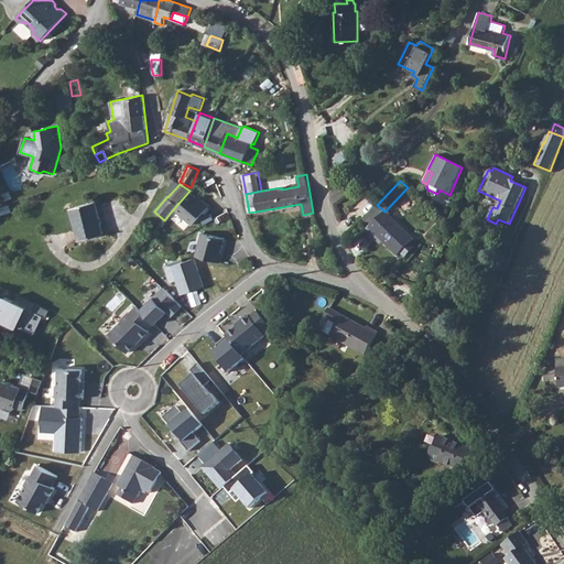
[(196,197),(190,191),(174,208),(193,225),(209,206),(203,199),(202,202),(196,197)]
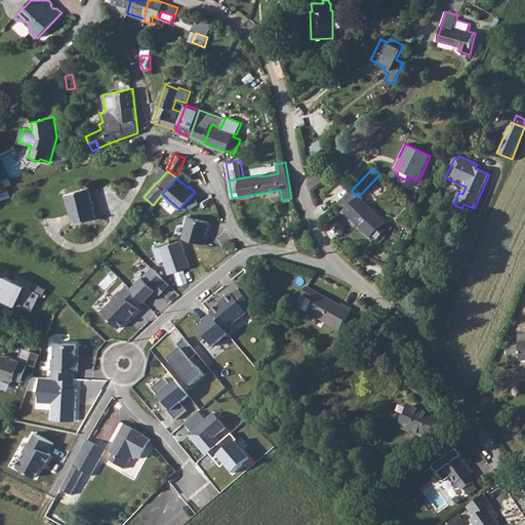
[(89,188),(67,193),(75,224),(97,218),(96,214),(89,188)]
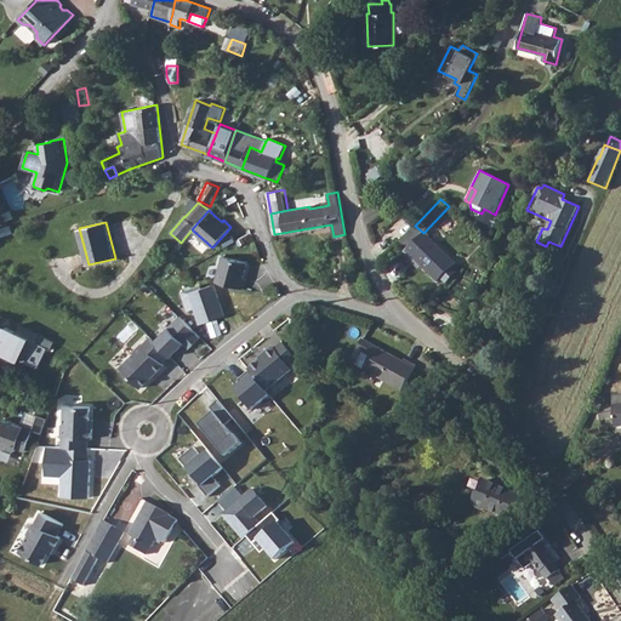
[(423,233),(415,226),(400,241),(408,249),(405,251),(414,261),(415,260),(422,266),(438,281),(443,278),(451,268),(456,263),(425,232),(423,233)]
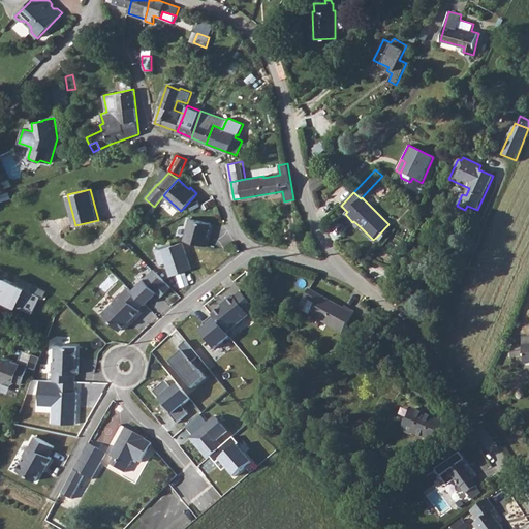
[(197,200),(189,206),(191,211),(200,206),(197,200)]
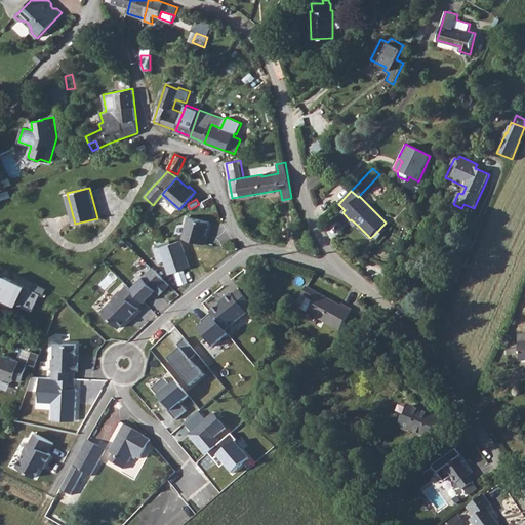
[(355,228),(357,225),(351,219),(350,220),(342,212),(341,213),(355,228)]
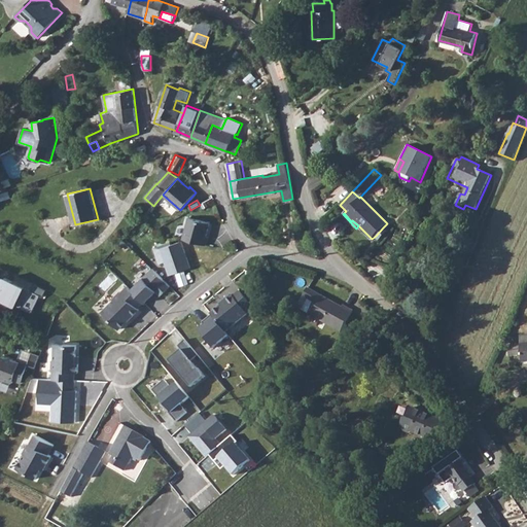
[(189,217),(183,239),(206,245),(208,237),(207,237),(210,222),(189,217)]
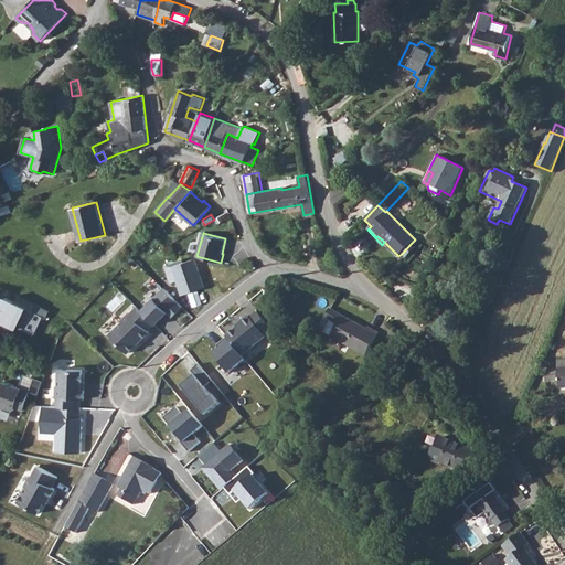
[(411,244),(403,253),(407,257),(416,248),(411,244)]
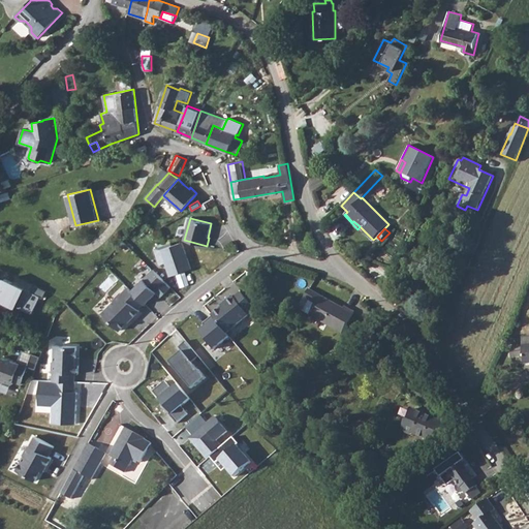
[(172,276),(191,269),(182,243),(173,246),(172,243),(155,248),(160,265),(166,262),(172,276)]
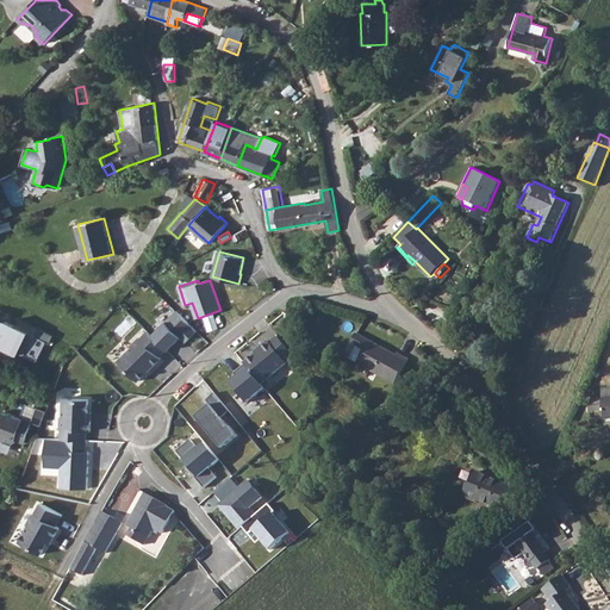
[(277,287),(274,281),(269,281),(268,281),(267,282),(266,284),(266,285),(266,286),(266,287),(266,288),(266,290),(267,291),(268,291),(268,292),(269,292),(271,292),(273,292),(274,291),(275,290),(277,287)]
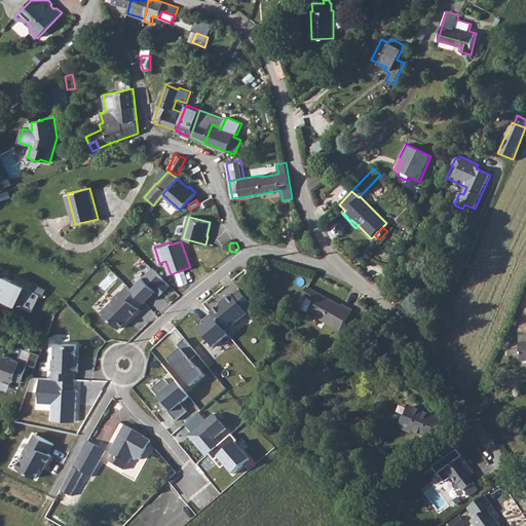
[(152,268),(132,289),(144,301),(145,302),(156,291),(160,295),(171,286),(152,268)]
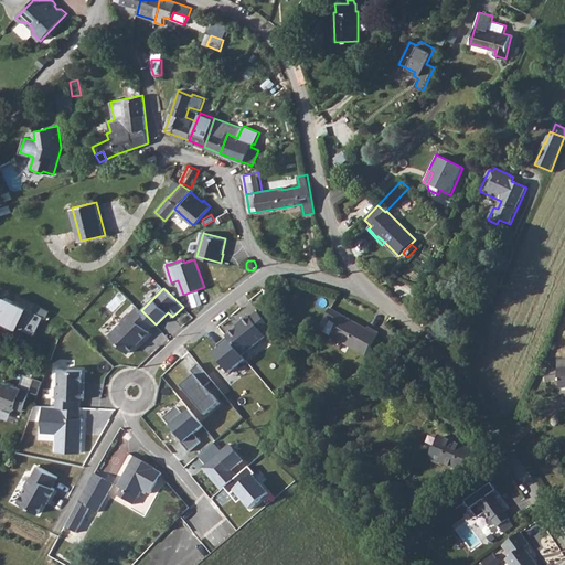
[(198,290),(190,294),(194,307),(202,304),(198,290)]
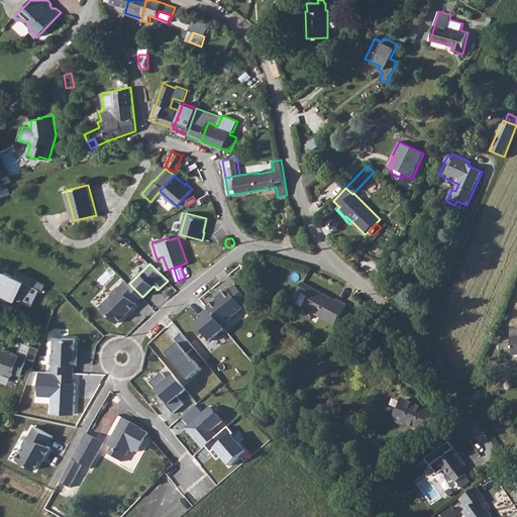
[(4,272),(0,281),(0,294),(30,308),(39,290),(4,272)]
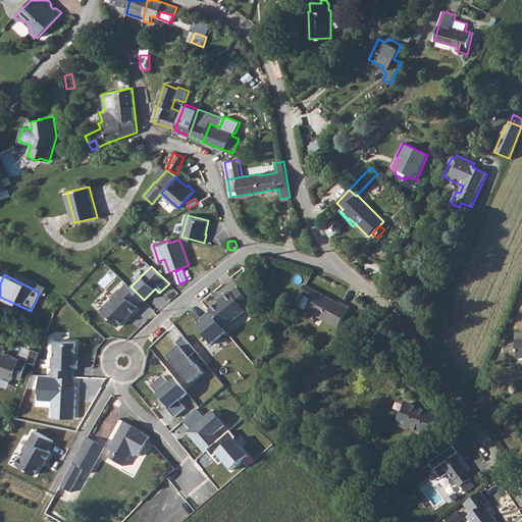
[(113,297),(101,309),(118,326),(139,306),(138,305),(143,299),(131,286),(127,282),(121,289),(120,288),(112,296),(113,297)]
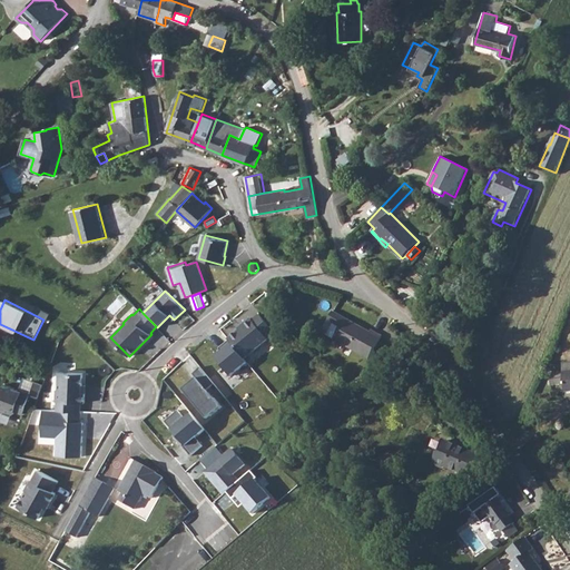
[(371,332),(333,312),(328,321),(341,327),(334,340),(370,359),(382,335),(372,330),(371,332)]
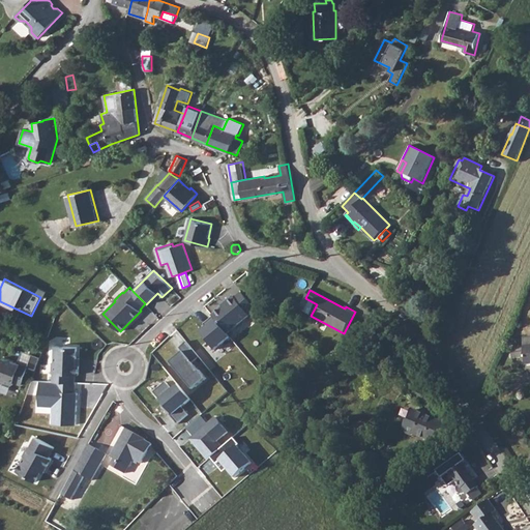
[(223,307),(212,316),(213,317),(228,334),(251,316),(248,315),(255,310),(241,292),(234,297),(233,295),(221,305),(223,307)]
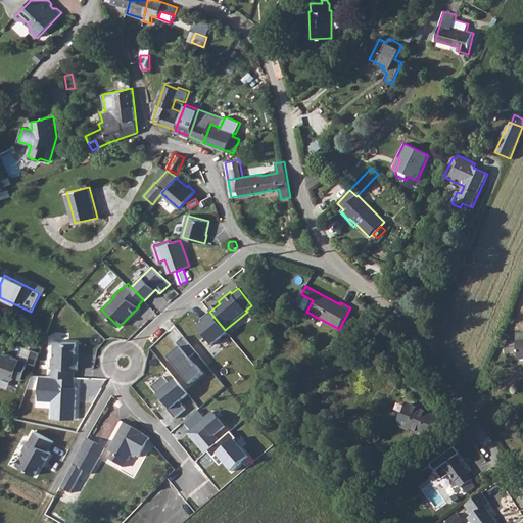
[(225,330),(210,313),(201,320),(204,323),(198,328),(212,346),(228,334),(225,330)]
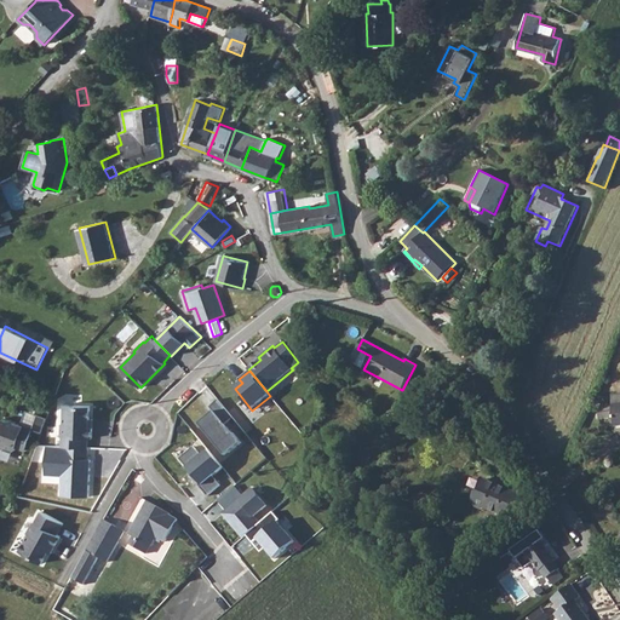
[(615,426),(619,425),(619,394),(612,396),(613,406),(600,407),(601,419),(614,418),(615,426)]
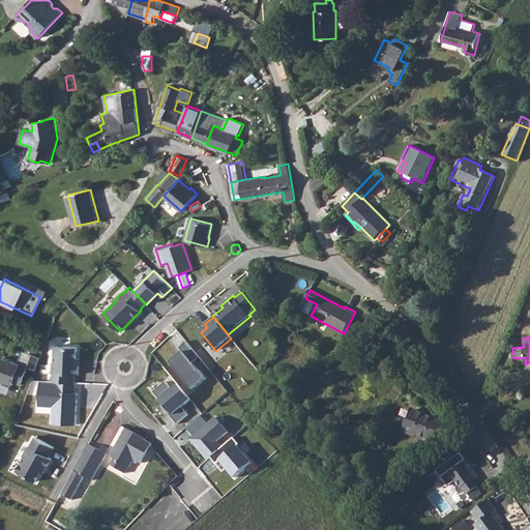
[(182,352),(170,361),(193,390),(207,379),(194,362),(200,357),(187,342),(179,348),(182,352)]
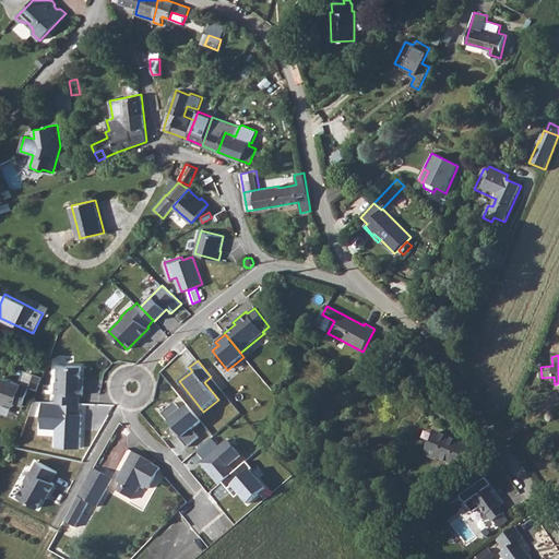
[(82,366),(59,365),(58,382),(57,381),(56,393),(57,393),(57,403),(59,403),(80,403),(80,395),(83,395),(84,385),(81,385),(82,366)]
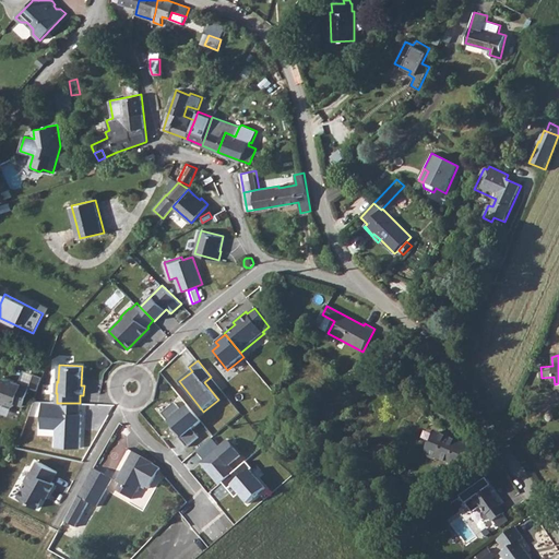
[(30,387),(34,373),(24,370),(20,383),(30,387)]
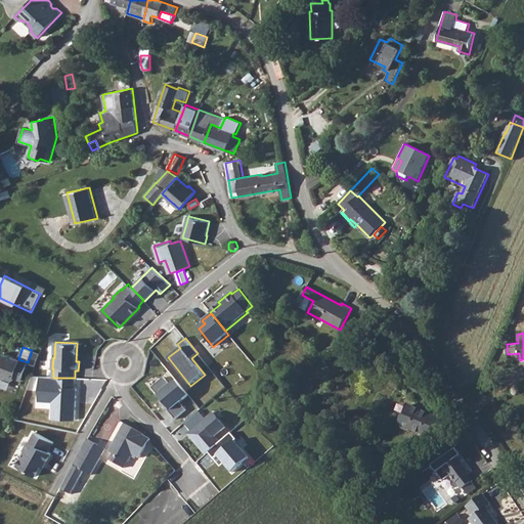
[(32,350),(28,362),(36,365),(40,353),(32,350)]
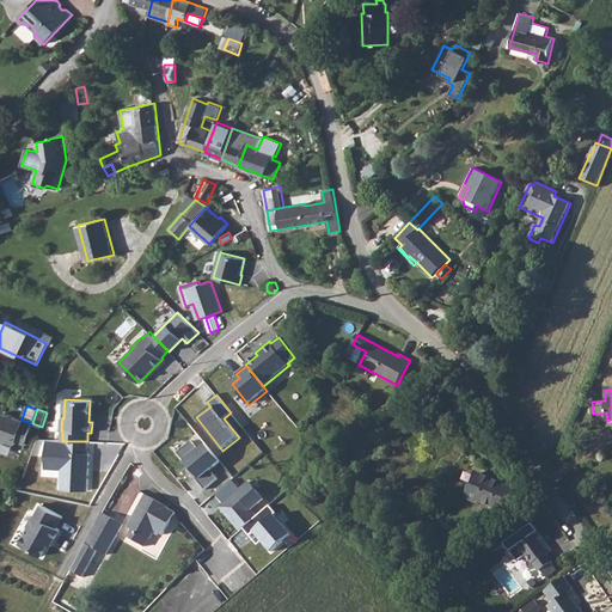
[(0,418),(0,439),(14,445),(16,441),(24,445),(32,423),(22,420),(4,412),(1,420),(0,418)]
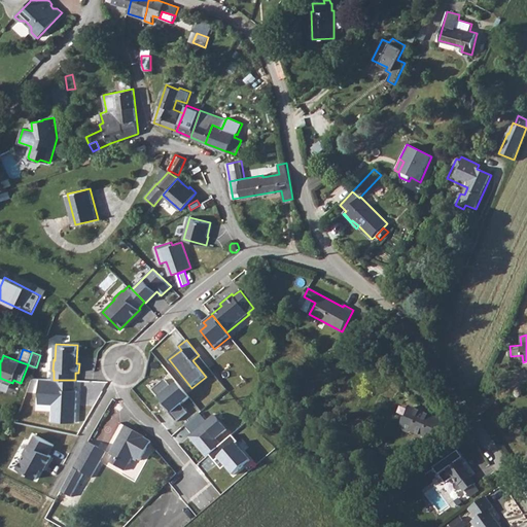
[(56,389),(54,389),(51,421),(75,422),(77,390),(75,390),(75,381),(75,380),(56,380),(56,389)]
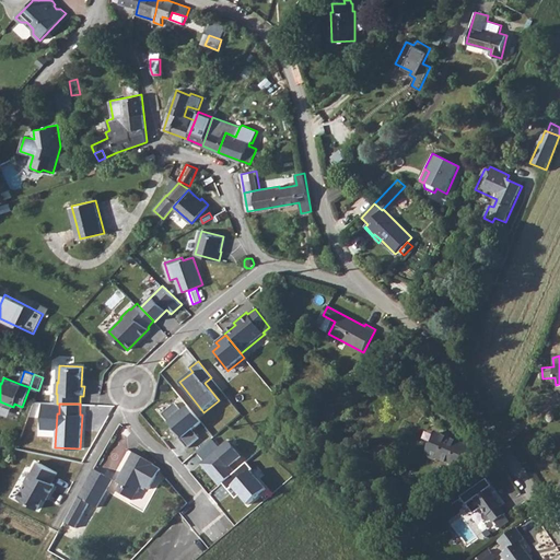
[(202,423),(189,406),(183,411),(176,404),(163,415),(182,436),(179,438),(188,447),(200,439),(194,430),(202,423)]
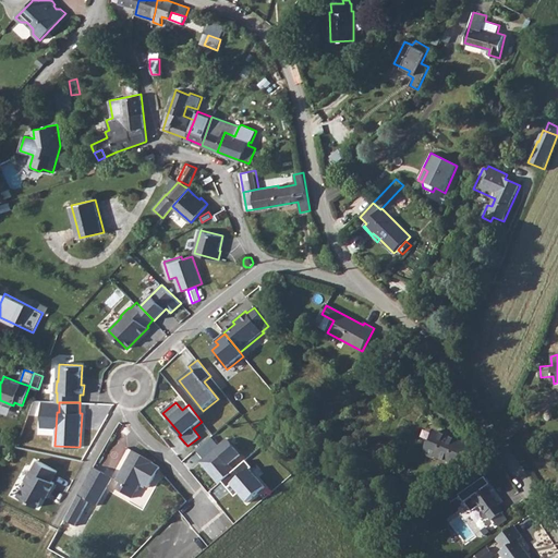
[(458,466),(468,445),(436,431),(432,440),(428,443),(425,450),(427,456),(435,459),(438,458),(458,466)]
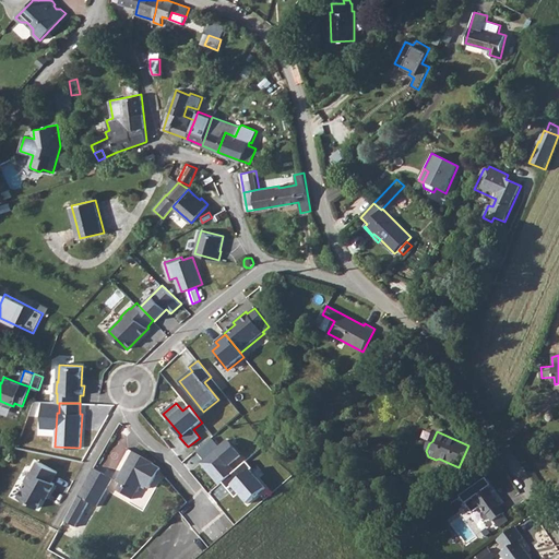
[(244,456),(229,439),(201,463),(219,485),(222,483),(236,472),(232,466),(244,456)]
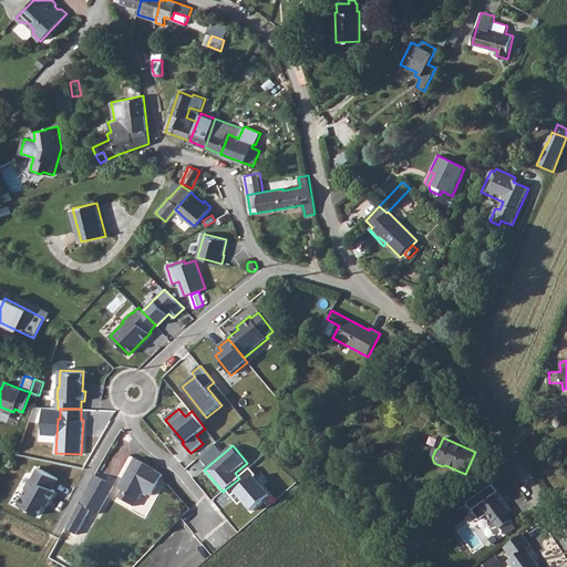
[(156,470),(135,459),(119,488),(124,491),(120,498),(134,506),(138,500),(144,491),(152,495),(163,475),(155,471),(156,470)]
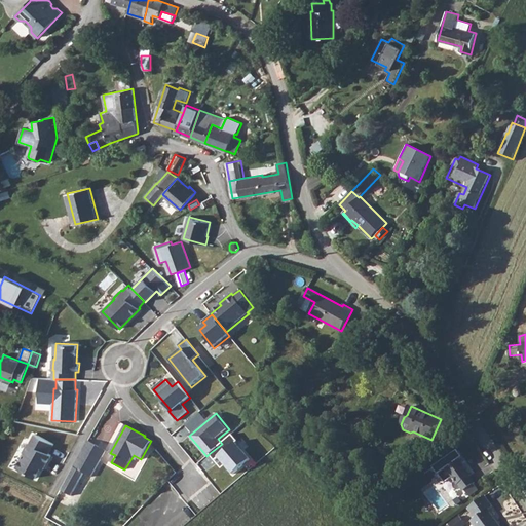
[(25,453),(16,467),(36,478),(44,461),(47,463),(51,455),(48,453),(54,444),(36,434),(30,443),(29,442),(24,452),(25,453)]
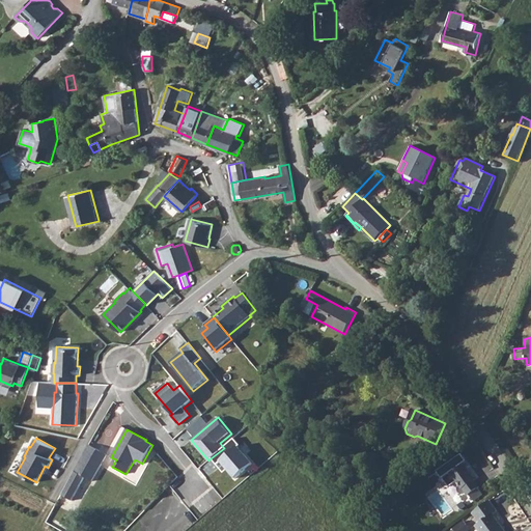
[(224,448),(211,458),(224,474),(228,471),(236,481),(256,465),(248,454),(252,450),(245,441),(241,445),(235,439),(224,448)]
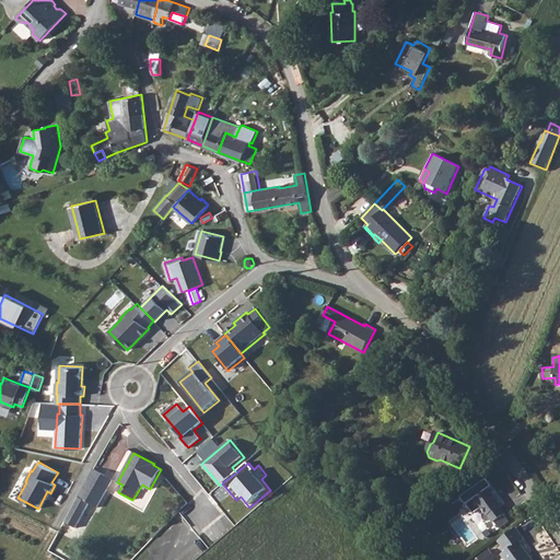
[(113,480),(94,469),(65,522),(76,528),(90,503),(97,508),(113,480)]
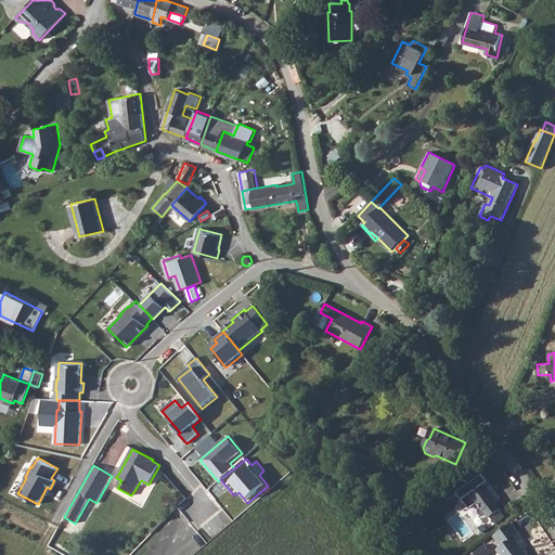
[(483,475),(457,493),(469,510),(478,503),(483,511),(485,511),(490,518),(490,517),(495,524),(504,517),(500,511),(501,510),(495,502),(497,502),(485,486),(489,482),(483,475)]
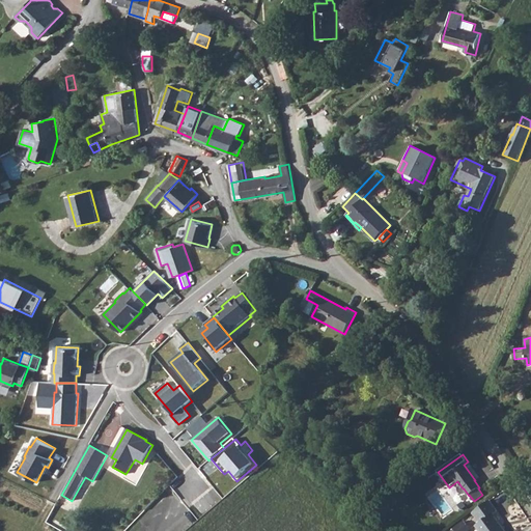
[(497,511),(490,500),(473,512),(480,523),(476,526),(479,530),(505,530),(493,514),(497,511)]
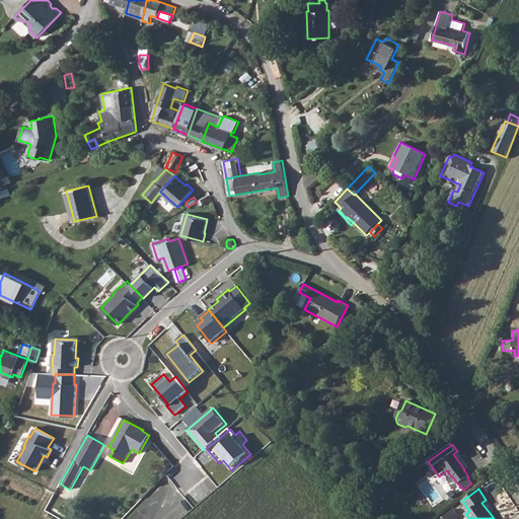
[(457,518),(459,518),(454,510),(443,517),(444,518),(457,518)]
